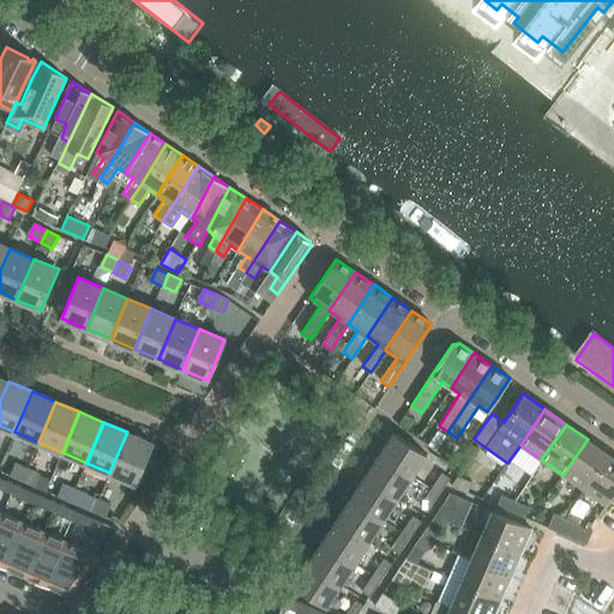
[(127,432),(109,473),(136,483),(152,443),(127,432)]
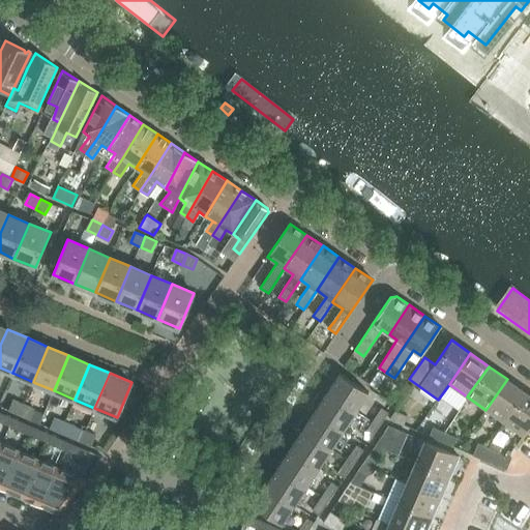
[(340,373),(327,392),(356,411),(369,392),(340,373)]
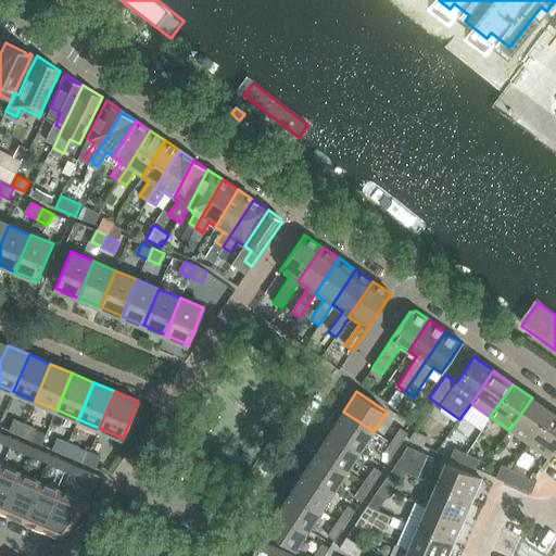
[(509,430),(529,443),(551,411),(532,397),(509,430)]
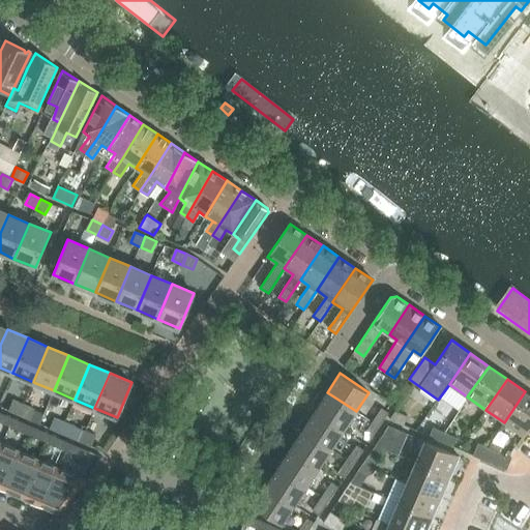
[(529,394),(525,391),(504,422),(523,436),(529,424),(529,394)]
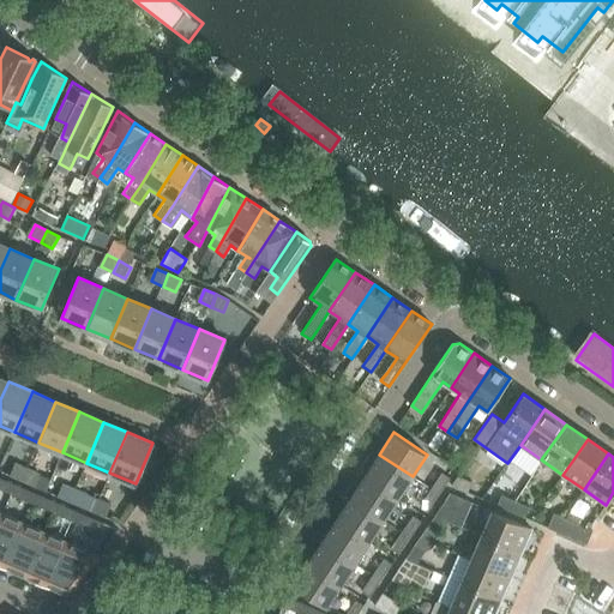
[(379,455),(365,476),(398,498),(413,476),(379,455)]
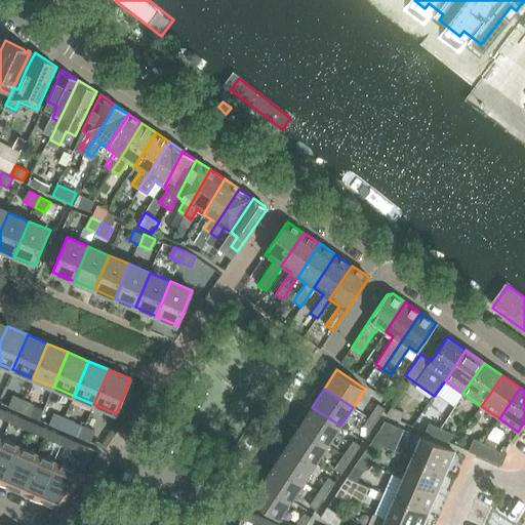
[(9,406),(19,411),(24,400),(13,396),(9,406)]
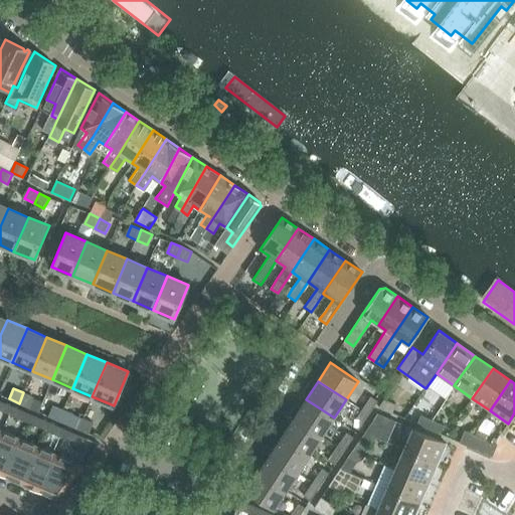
[(33,397),(23,392),(19,403),(29,407),(33,397)]
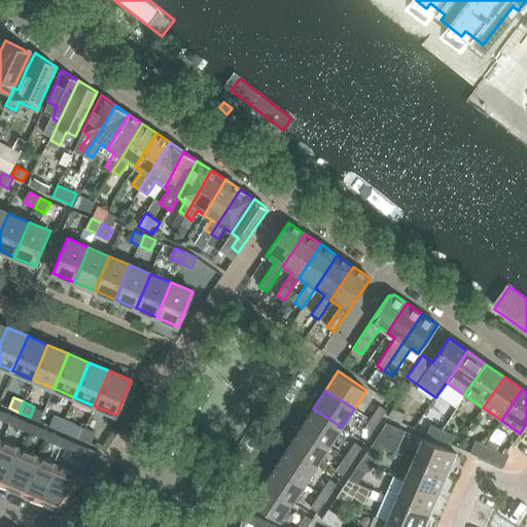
[(370,420),(377,424),(386,410),(380,406),(370,420)]
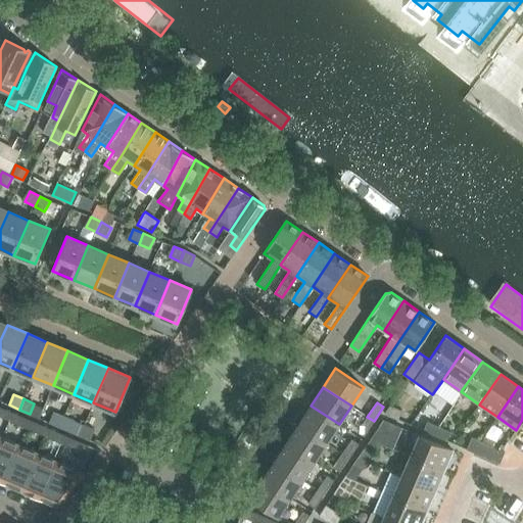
[(0,406),(0,417),(8,421),(12,412),(0,406)]
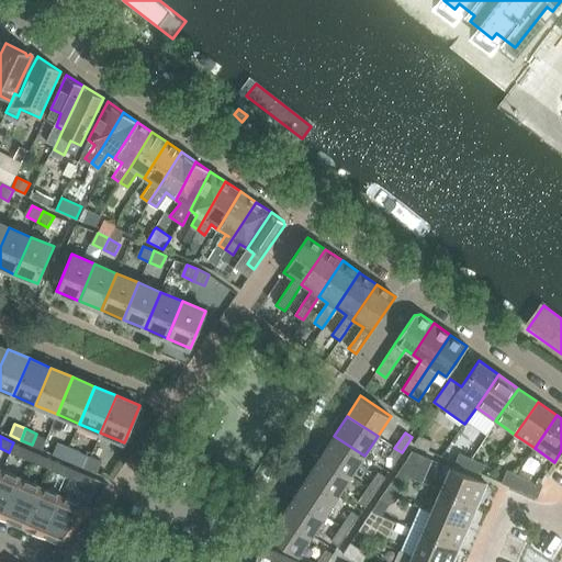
[(334,436),(321,456),(351,475),(364,456),(334,436)]
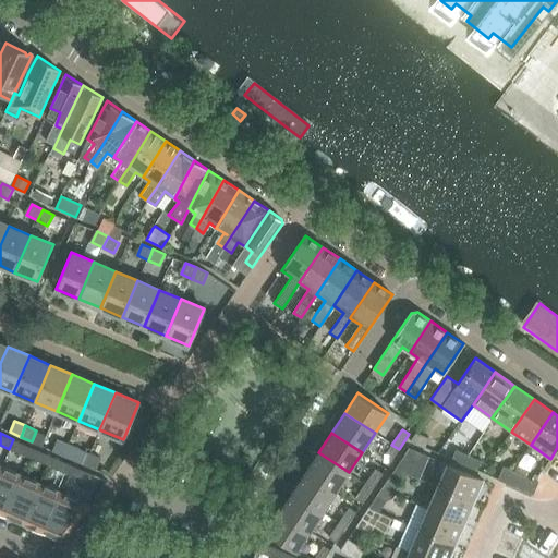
[(410,441),(425,448),(428,438),(416,433),(410,441)]
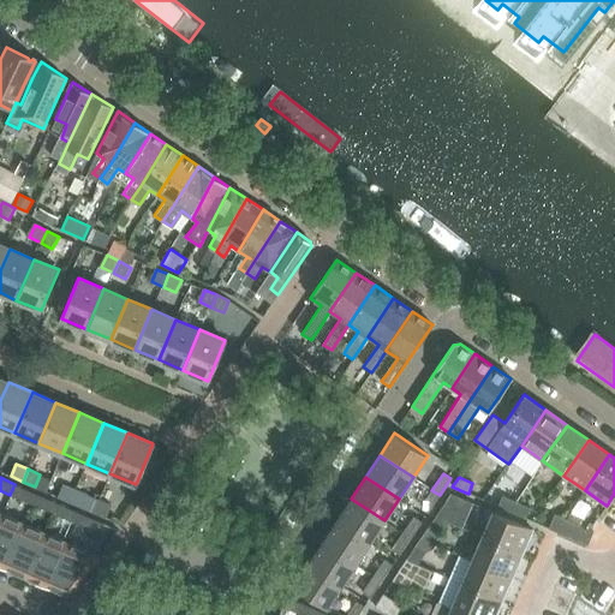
[(15,484),(10,495),(33,505),(36,494),(15,484)]
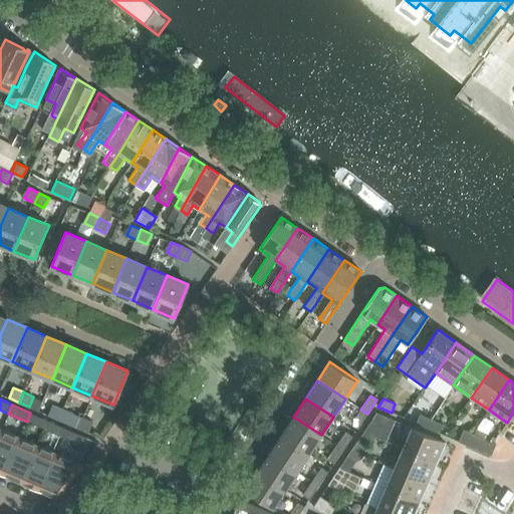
[(48,415),(59,420),(63,410),(53,405),(48,415)]
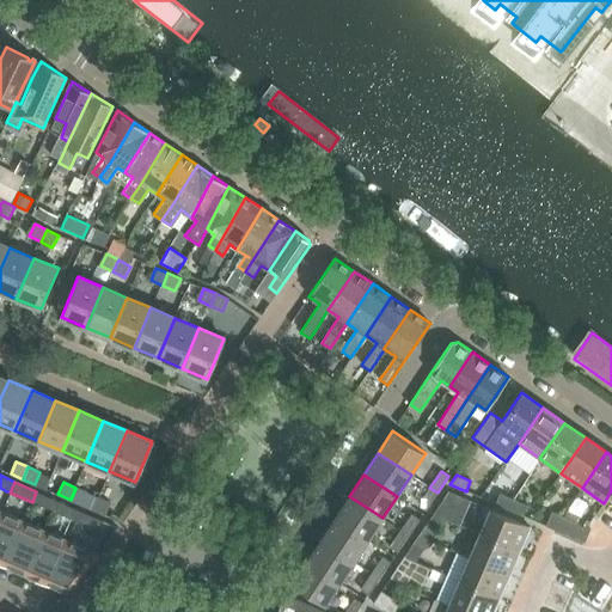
[(87,493),(75,488),(71,500),(83,505),(87,493)]
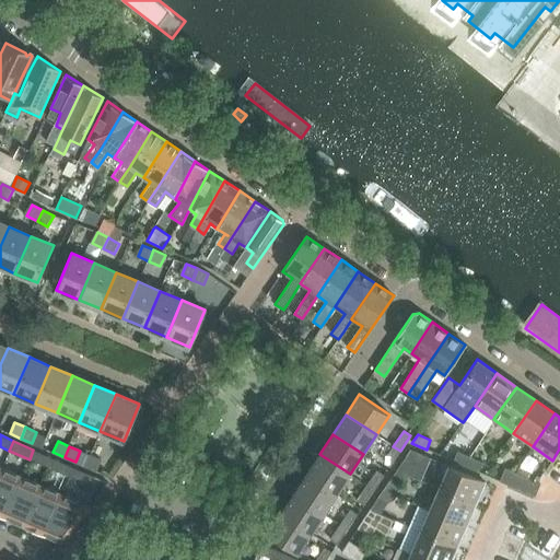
[(400,451),(393,446),(383,462),(389,466),(400,451)]
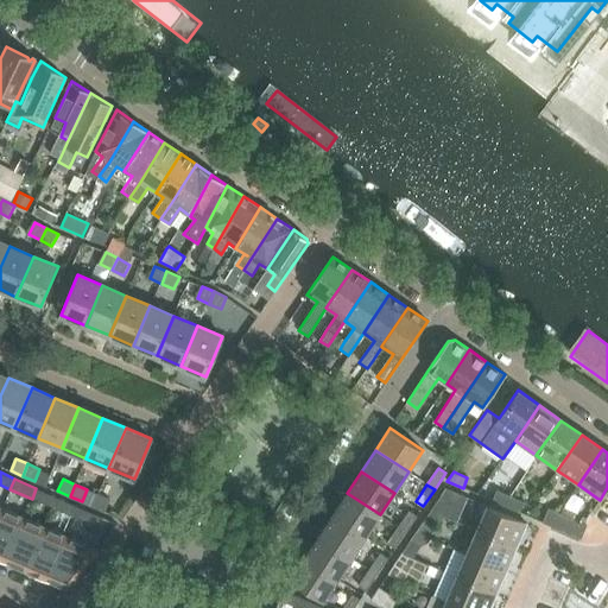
[(36,488),(32,499),(54,507),(58,498),(36,488)]
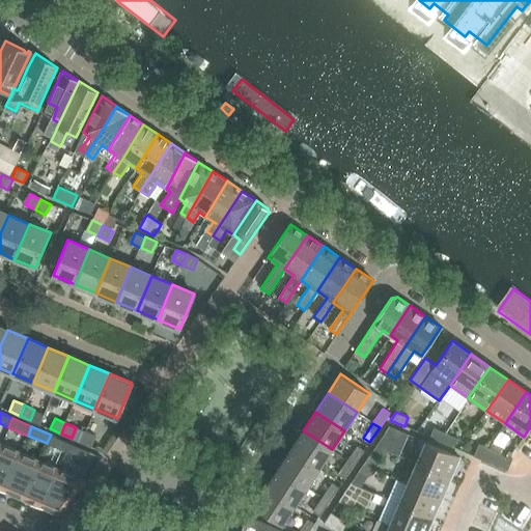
[(429,437),(442,442),(446,434),(434,428),(429,437)]
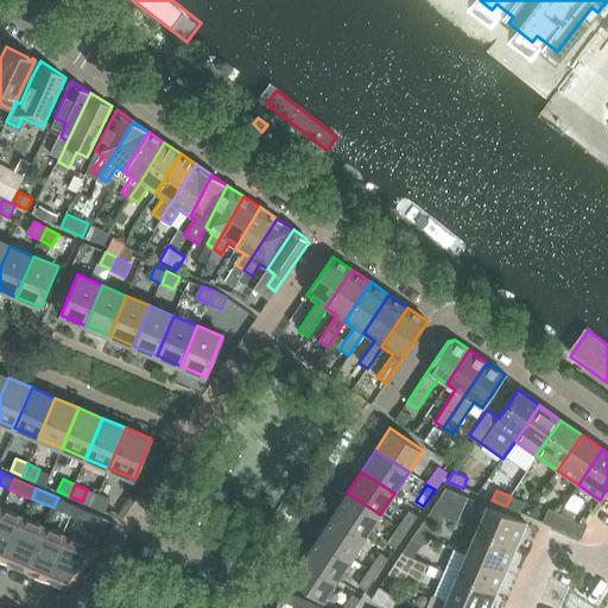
[(347,493),(333,514),(366,536),(380,514),(347,493)]
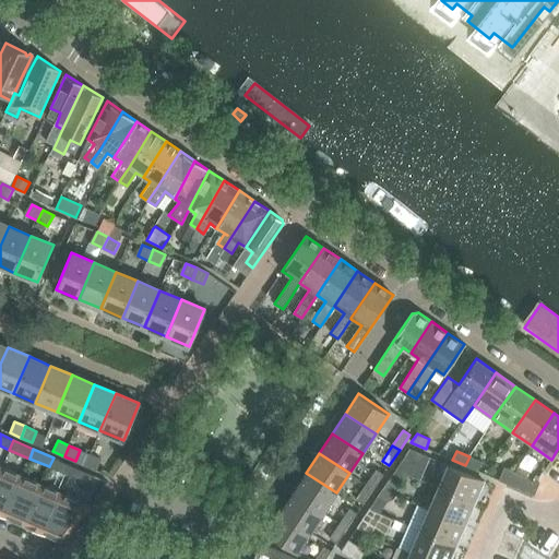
[(85,465),(97,471),(102,460),(91,454),(85,465)]
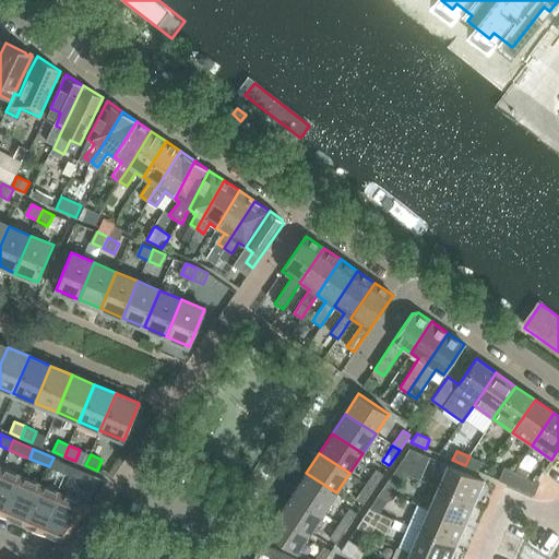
[(397,467),(406,474),(414,462),(405,456),(397,467)]
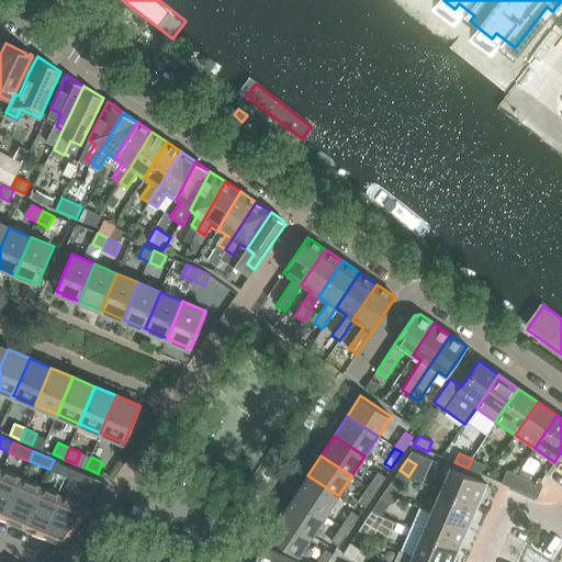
[(472,459),(468,468),(480,473),(484,464),(472,459)]
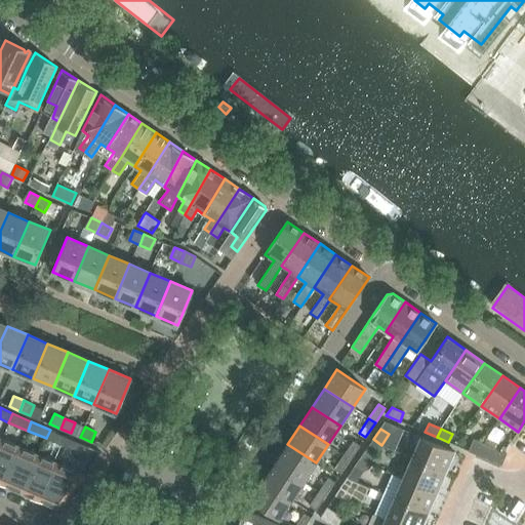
[(50,430),(46,438),(65,446),(69,438),(50,430)]
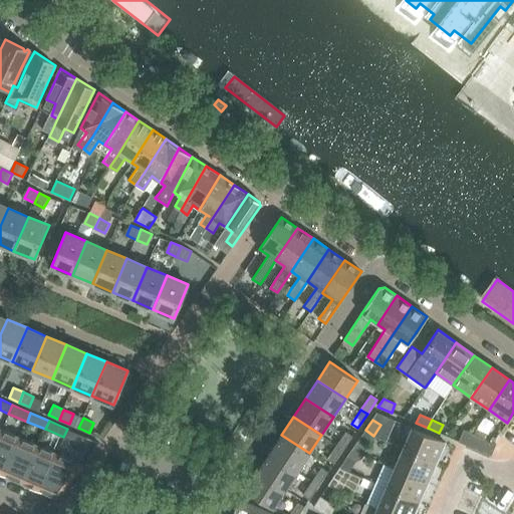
[(412,428),(403,449),(436,463),(445,443),(412,428)]
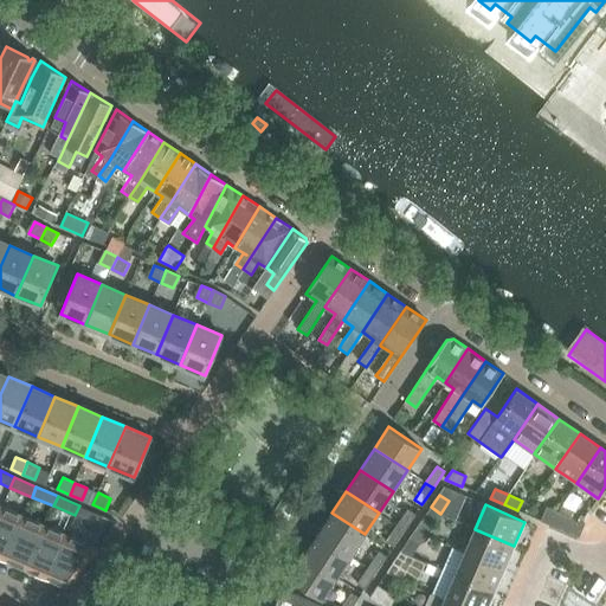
[(79,505),(75,515),(97,524),(102,515),(79,505)]
